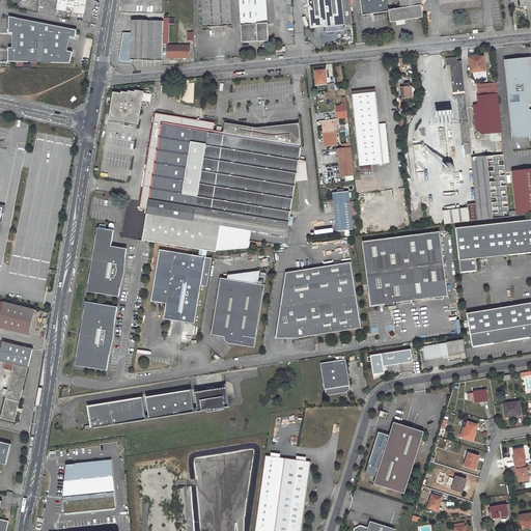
[(62,10),(84,15),(86,0),(38,0),(37,12),(55,17),(55,15),(62,16),(62,10)]
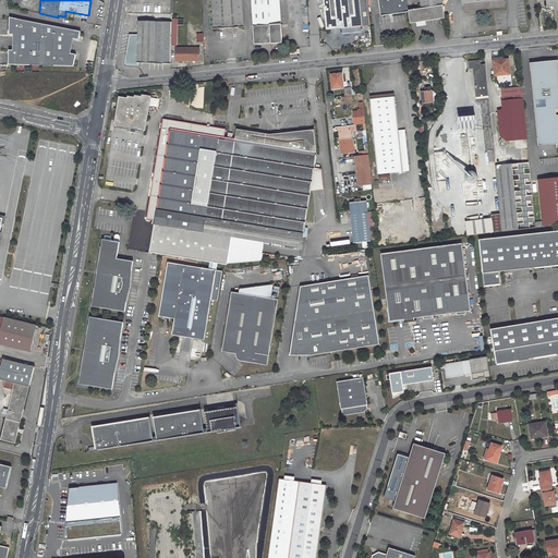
[(211,0),(214,28),(243,26),(241,0),(211,0)]
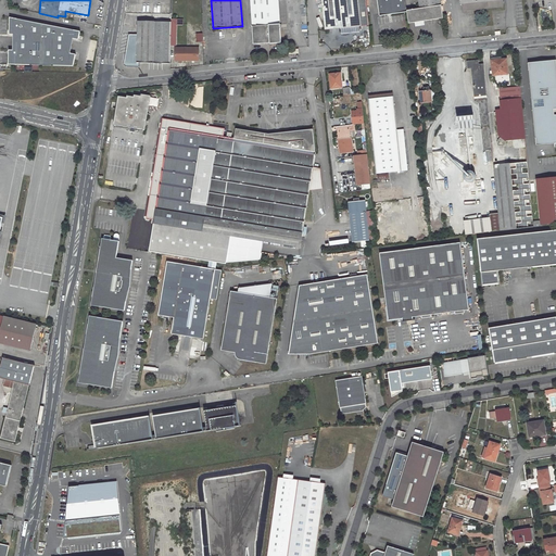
[(281,42),(278,0),(250,0),(253,43),(269,42),(269,43),(281,42)]
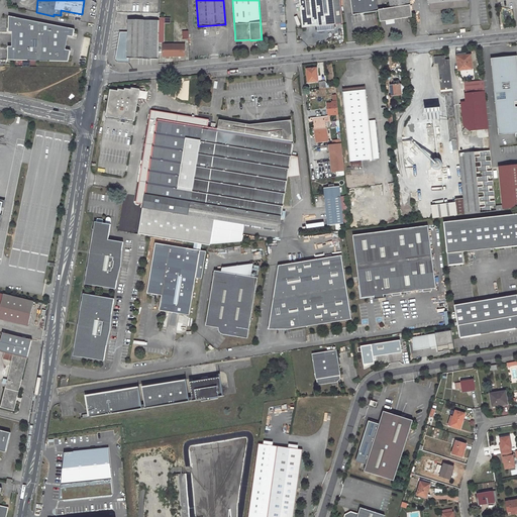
[(299,0),(302,27),(343,23),(340,0),(299,0)]
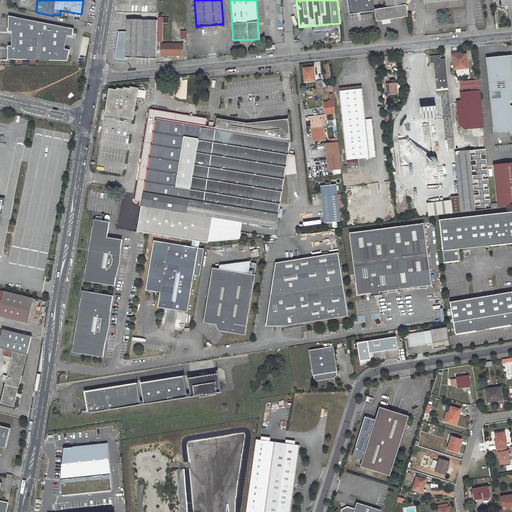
[(374,11),(372,0),(347,0),(350,14),(374,11)]
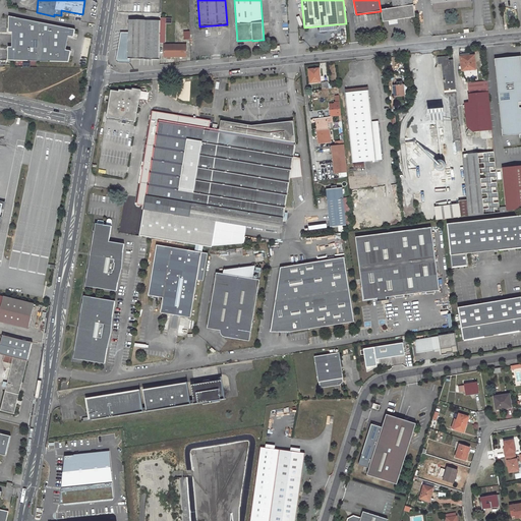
[(411,17),(410,14),(414,13),(412,0),(392,0),(393,7),(382,9),(384,21),(411,17)]
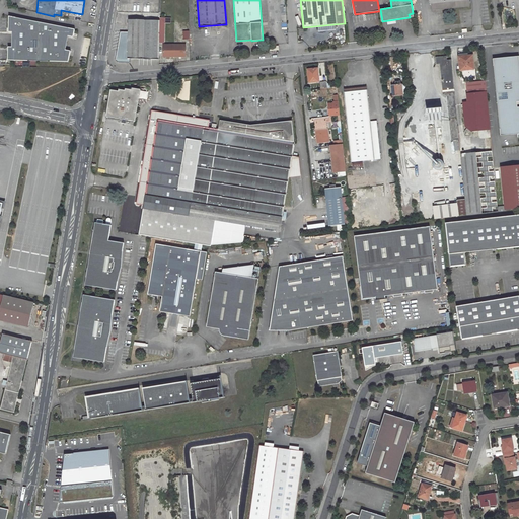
[(430,0),(431,4),(432,8),(434,8),(436,9),(470,6),(469,0),(430,0)]
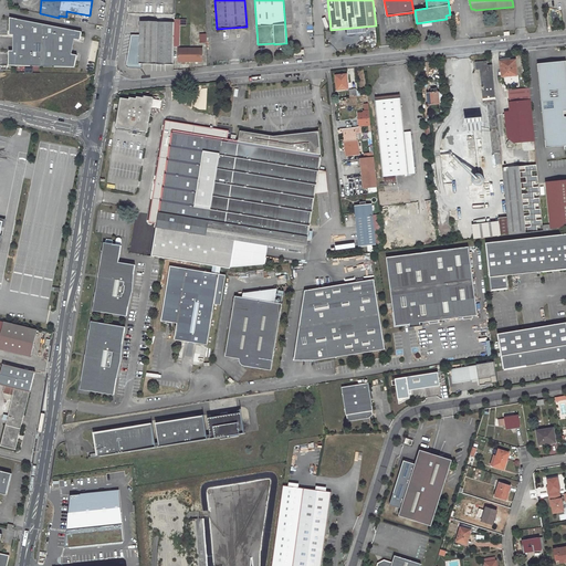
[(75,31),(10,18),(9,35),(13,35),(13,51),(9,51),(9,65),(75,67),(75,55),(70,54),(70,45),(75,45),(75,31)]
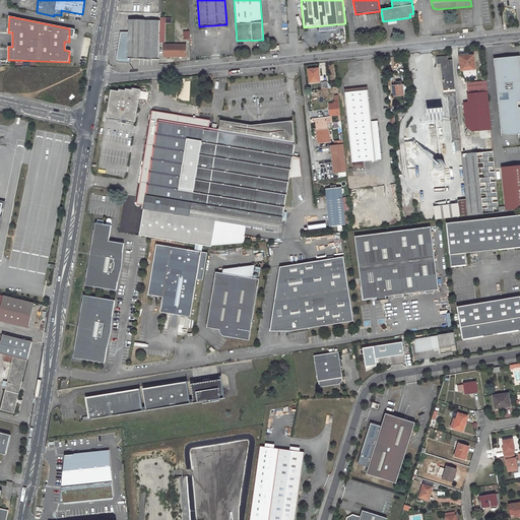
[(121,31),(116,59),(118,62),(130,63),(131,59),(159,59),(159,45),(159,40),(159,22),(160,20),(129,19),(129,33),(121,31)]
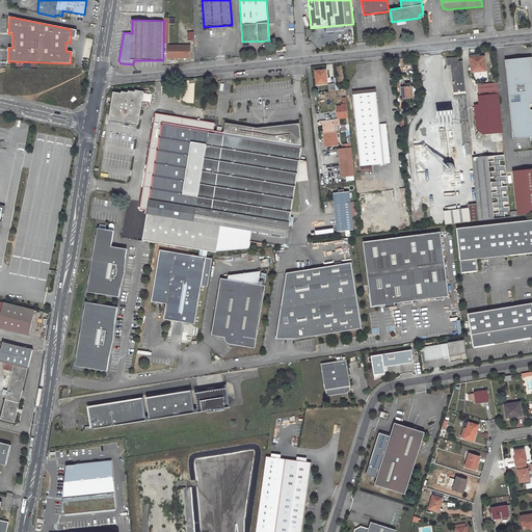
[(167,46),(167,58),(171,58),(174,58),(179,58),(179,46),(168,45),(167,46)]
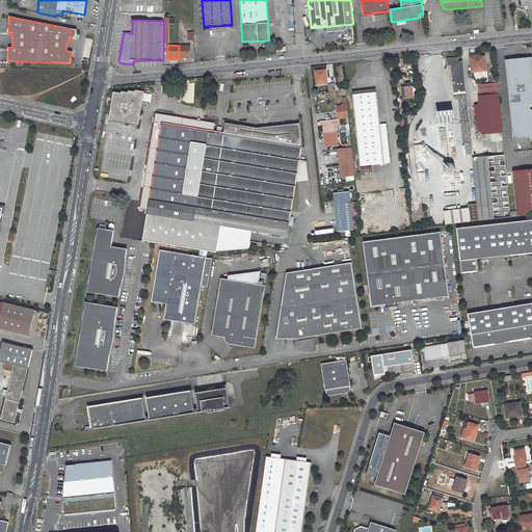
[(184,58),(186,58),(190,58),(190,46),(179,46),(179,58),(184,58)]
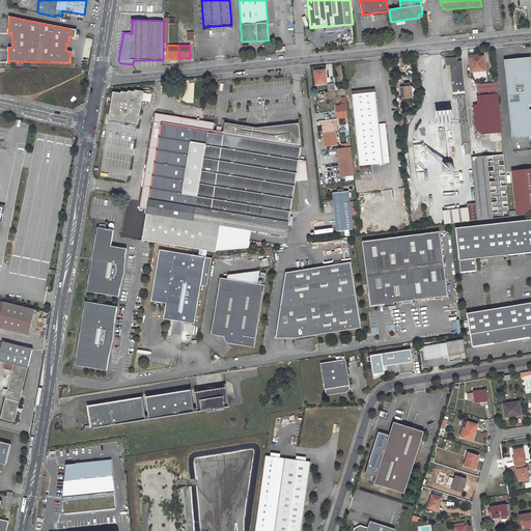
[(477,57),(469,58),(471,72),(485,71),(484,56),(477,57)]
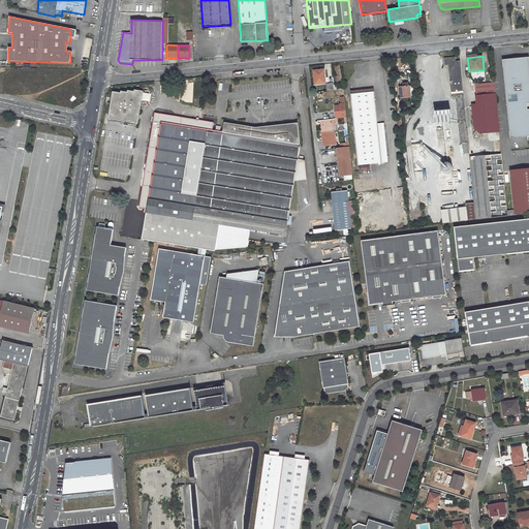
[(456,57),(444,58),(444,65),(448,65),(452,98),(456,98),(460,143),(463,143),(464,154),(469,153),(469,151),(461,72),(460,61),(456,61),(456,57)]
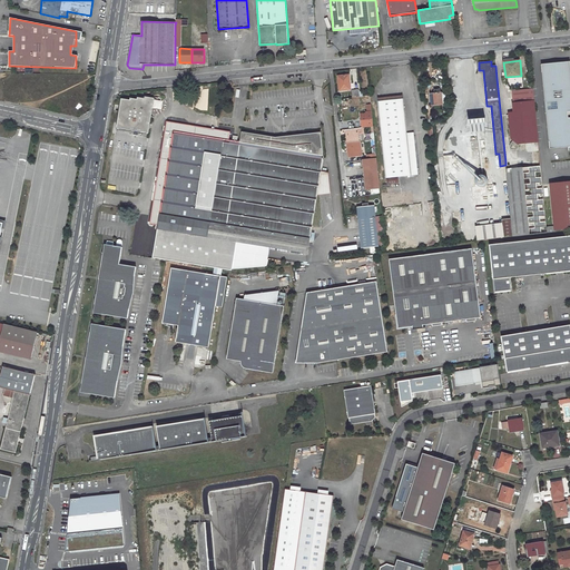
[(569,61),(557,64),(542,65),(550,148),(569,146),(569,61)]
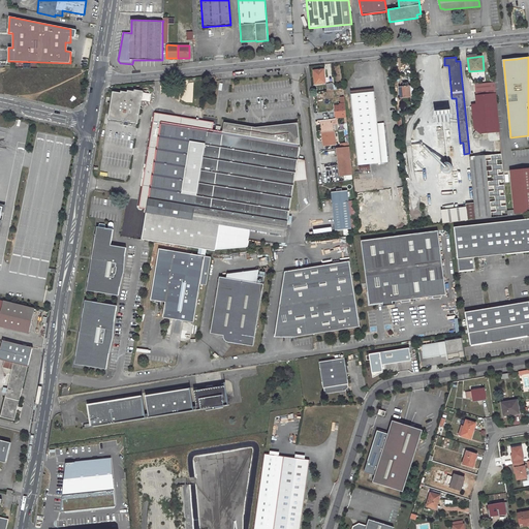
[(319,70),(313,70),(315,84),(325,83),(324,70),(319,70)]
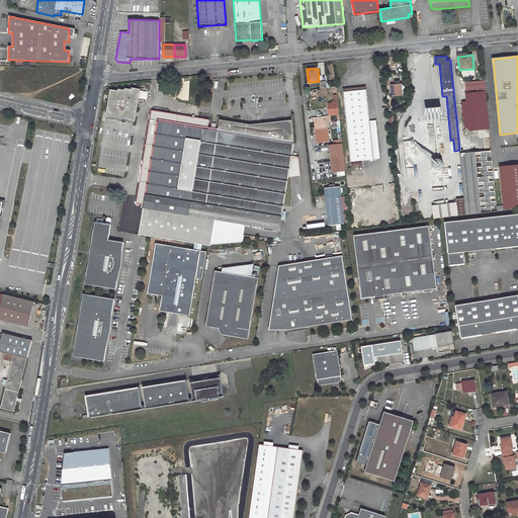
[(395,85),(391,85),(393,96),(403,95),(403,93),(405,93),(405,87),(404,85),(402,84),(401,84),(400,81),(397,82),(395,82),(395,83),(395,85)]
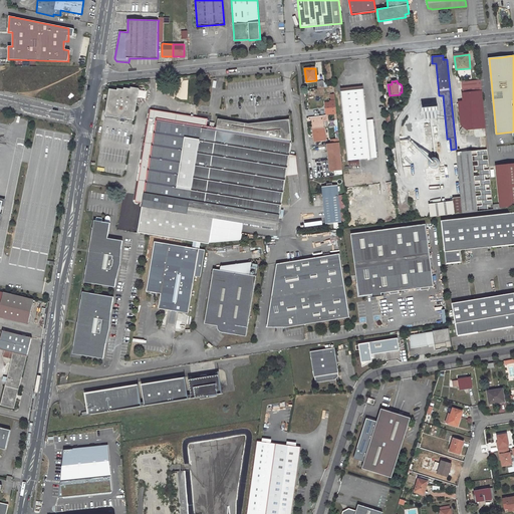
[(481,80),(462,81),(463,92),(475,91),(475,84),(481,84),(481,80)]
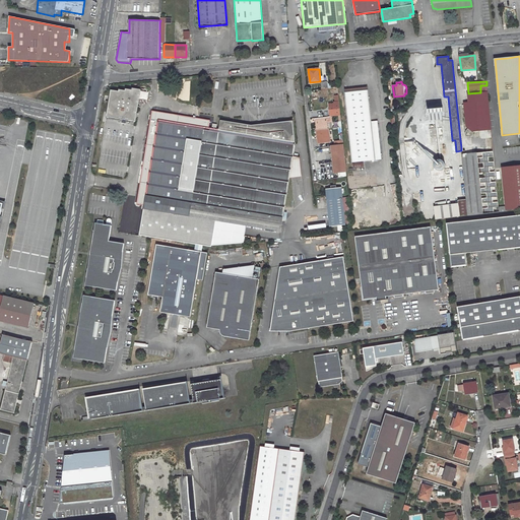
[(480,92),(468,93),(469,102),(463,105),(466,126),(472,131),(480,130),(491,129),(486,85),(480,85),(480,92)]
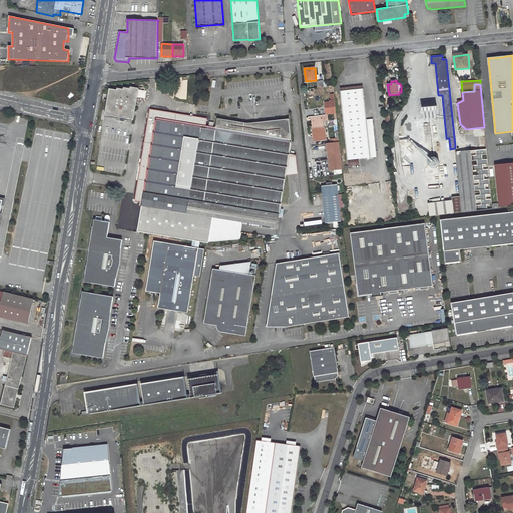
[(107,101),(104,115),(134,120),(139,88),(130,87),(130,89),(124,88),(123,89),(117,88),(117,90),(109,89),(107,101)]
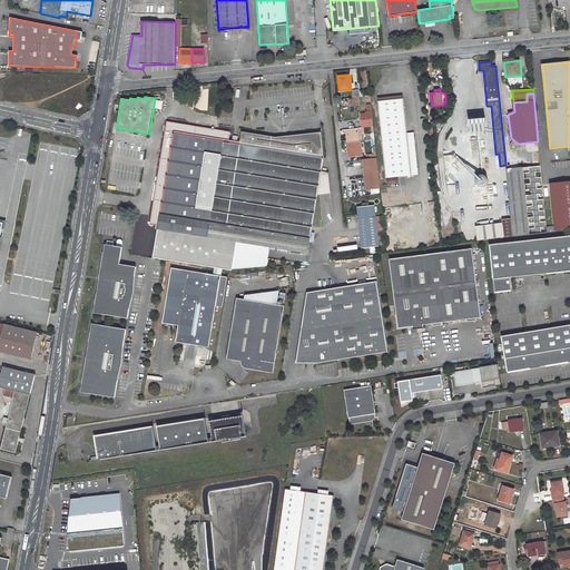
[(403,99),(377,101),(385,178),(418,175),(413,126),(406,126),(403,99)]
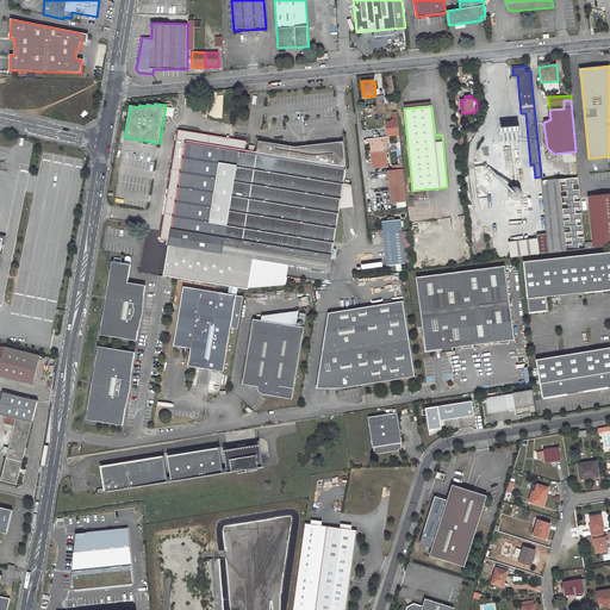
[(399,135),(397,117),(396,117),(394,117),(394,120),(386,120),(387,135),(393,135),(393,136),(399,135)]
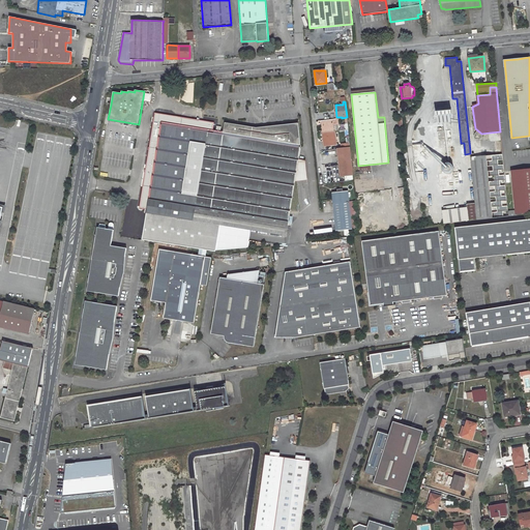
[(214,122),(155,113),(139,208),(147,210),(147,213),(142,239),(217,251),(248,247),(252,230),(286,235),(295,181),(295,177),(306,176),(305,160),(298,159),(300,145),(298,123),(266,126),(266,129),(256,127),(237,125),(225,123),(224,133),(217,131),(213,130),(214,122)]
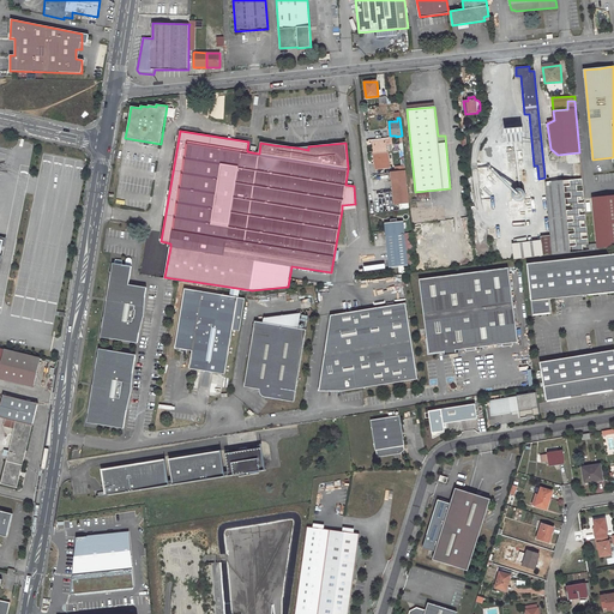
[(379,139),(372,140),(373,146),(374,154),(387,152),(386,140),(390,140),(390,138),(379,139)]
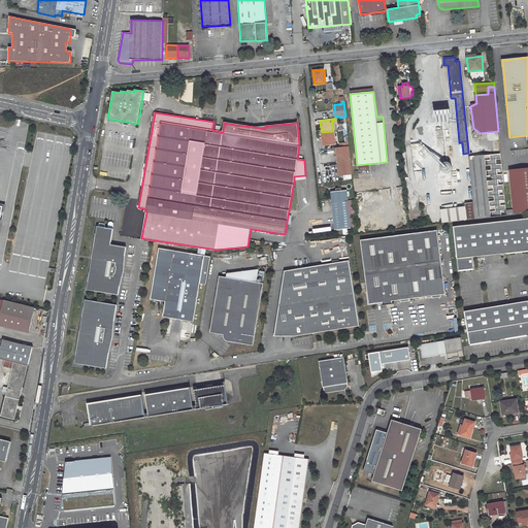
[(333,131),(322,132),(323,140),(323,143),(335,142),(333,131)]
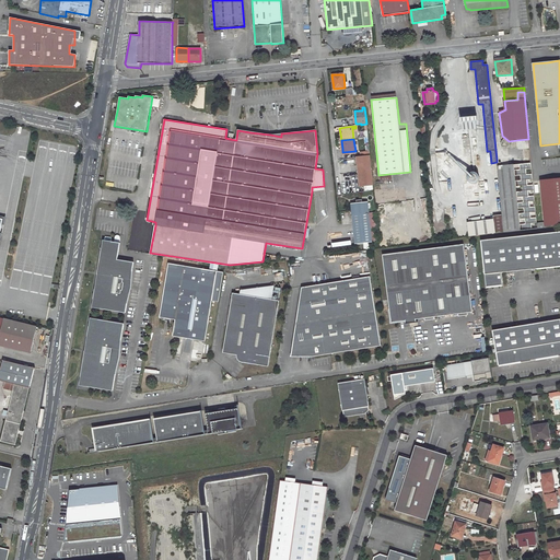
[(528,139),(517,140),(517,147),(520,149),(524,149),(529,148),(528,139)]
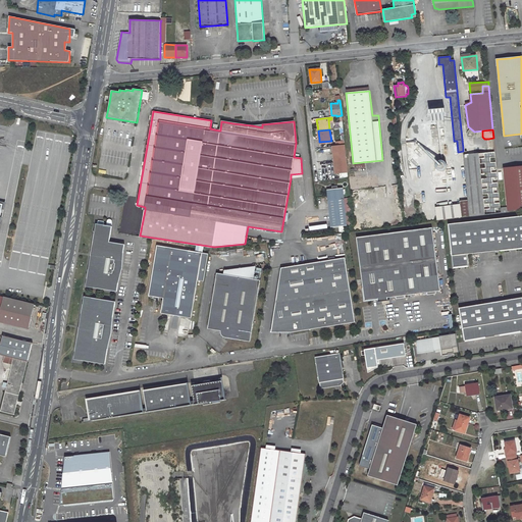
[(345,145),(334,147),(335,156),(336,173),(348,172),(345,145)]
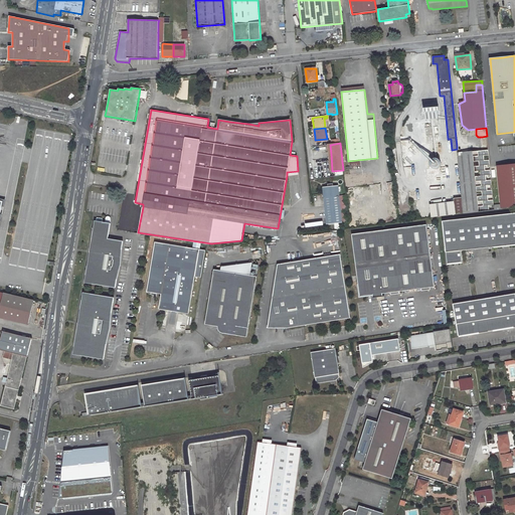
[(460,146),(457,147),(457,149),(462,197),(462,198),(463,214),(495,210),(494,205),(489,150),(483,150),(460,152),(460,146)]
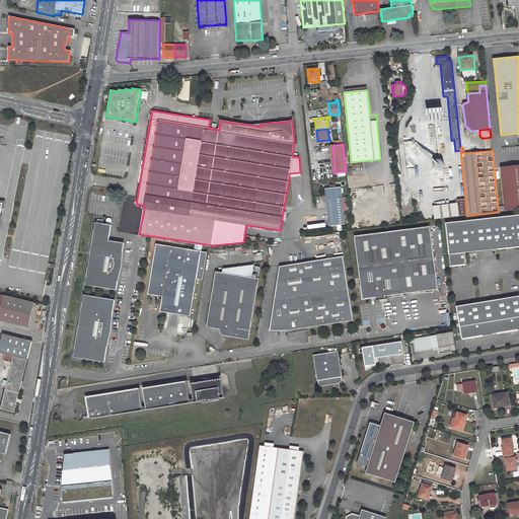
[(505,211),(505,210),(518,208),(518,165),(516,166),(501,167),(505,206),(498,207),(499,212),(505,211)]
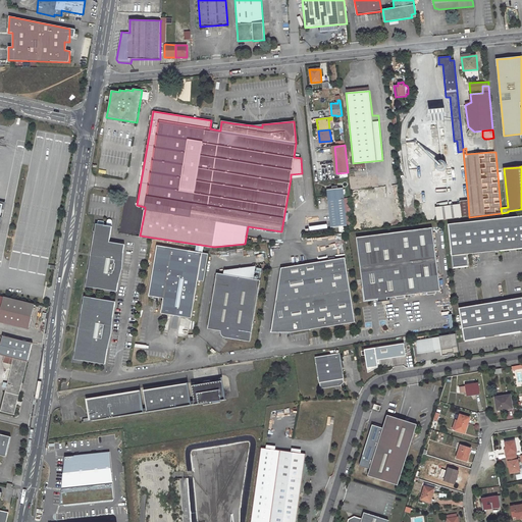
[(343,188),(327,190),(331,227),(347,226),(343,188)]
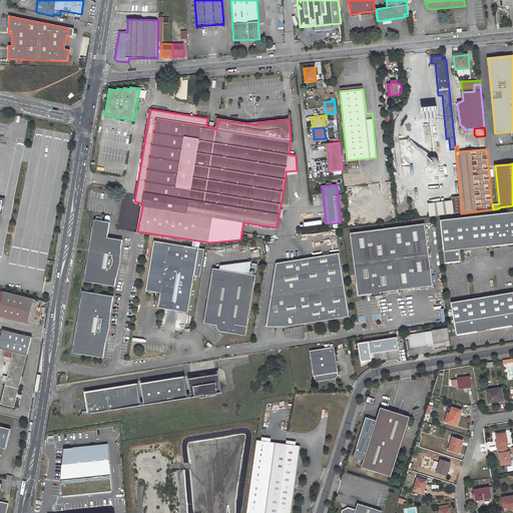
[(461,213),(460,197),(452,198),(452,201),(428,204),(430,216),(434,216),(461,213)]
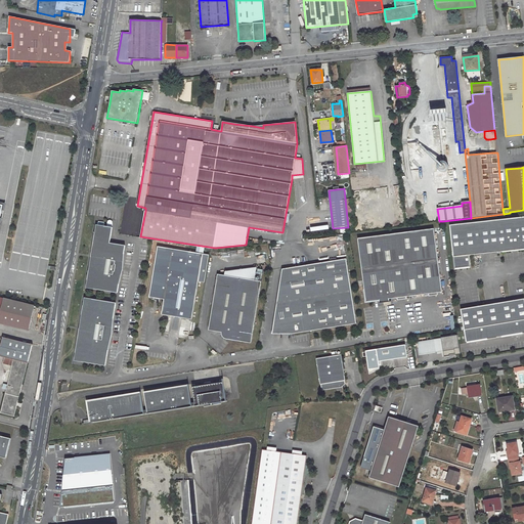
[(523,216),(449,226),(455,269),(471,267),(469,256),(523,249),(523,216)]
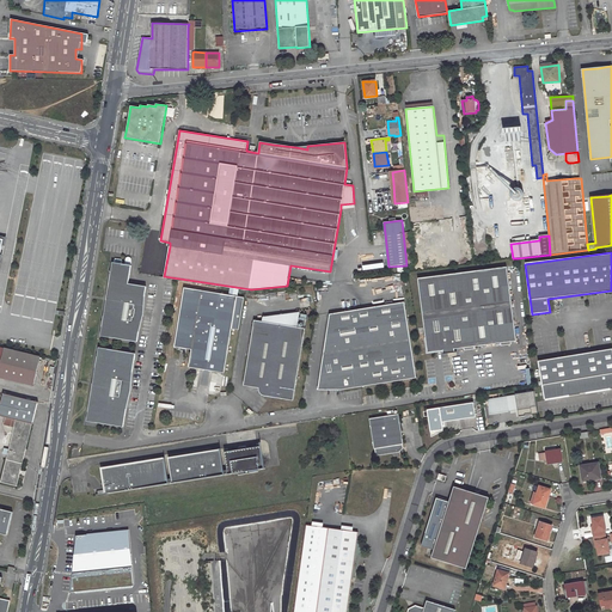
[(103,337),(136,343),(139,332),(141,319),(139,319),(141,311),(142,311),(145,298),(146,287),(128,285),(130,267),(129,265),(124,265),(122,264),(114,263),(112,263),(110,273),(106,301),(103,337)]
